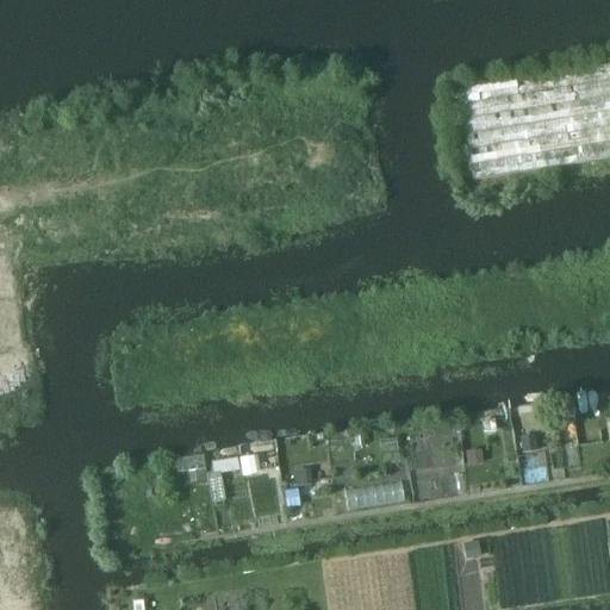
[(609,64),(456,89),(472,181),(609,159),(609,64)]
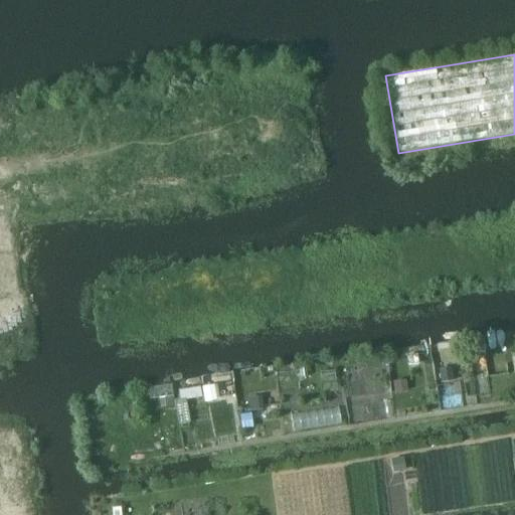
[(418,354),(408,354),(409,363),(419,362),(418,354)]
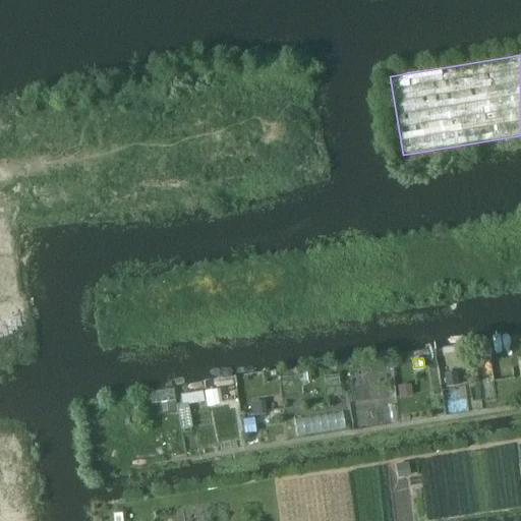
[(457,372),(444,374),(445,388),(458,386),(457,372)]
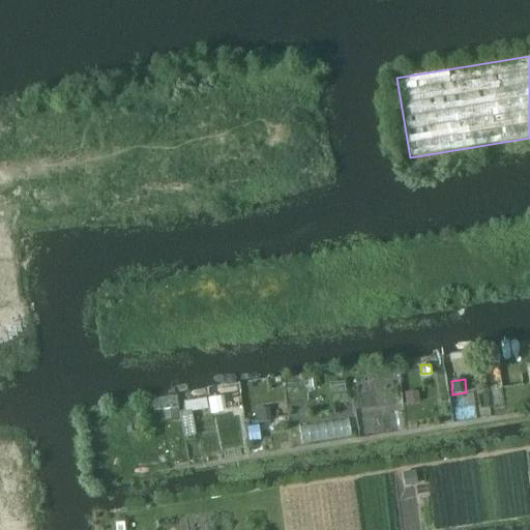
[(417,390),(404,392),(406,404),(419,403),(417,390)]
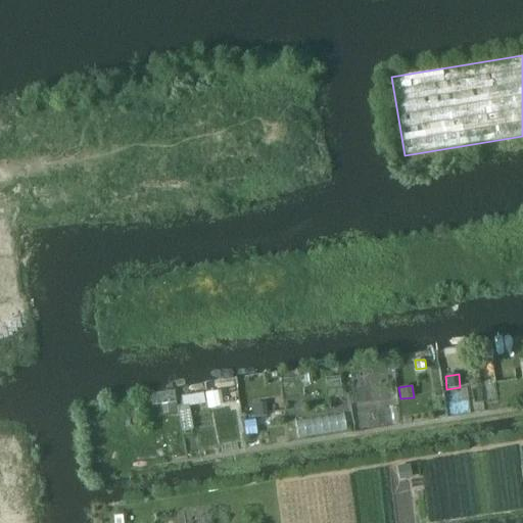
[(203,392),(181,396),(183,406),(189,405),(189,407),(205,403),(203,392)]
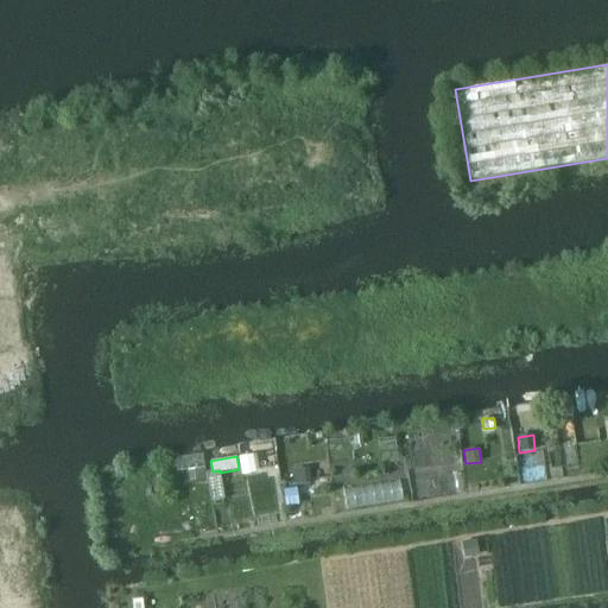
[(203,468),(189,470),(190,481),(204,479),(203,468)]
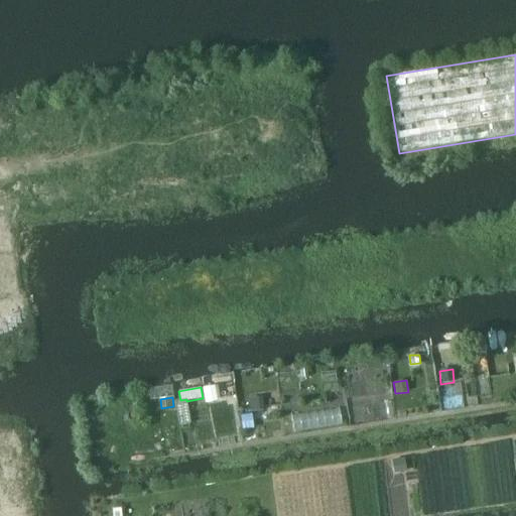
[(262,397),(249,398),(251,411),(263,409),(262,397)]
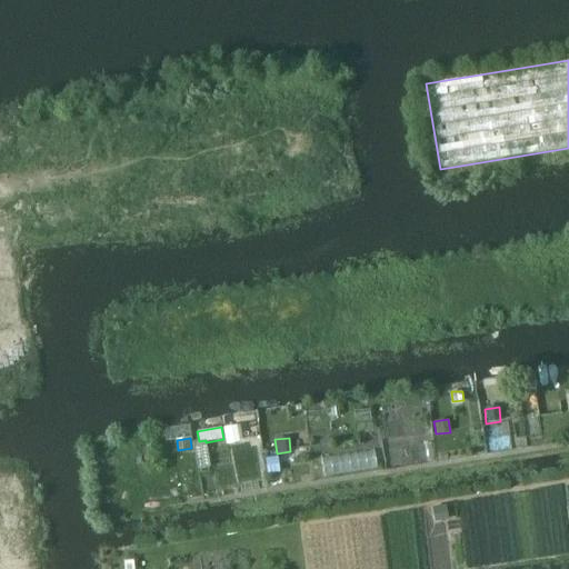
[(277,456),(265,458),(268,475),(279,472),(277,456)]
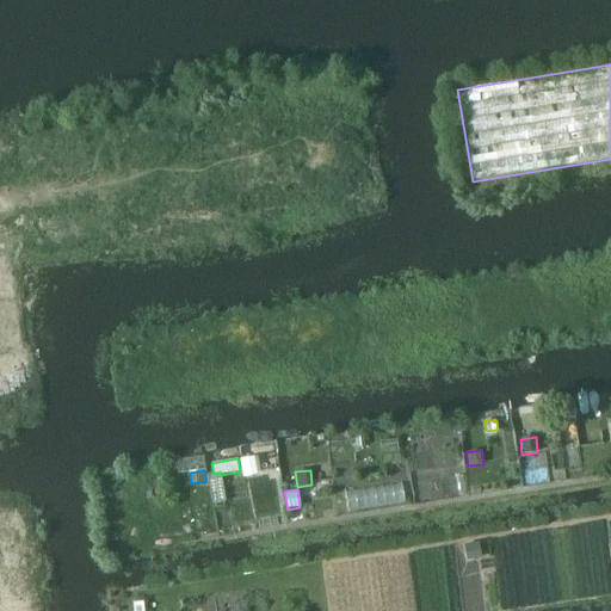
[(10,571),(23,568),(14,525),(1,528),(10,571)]
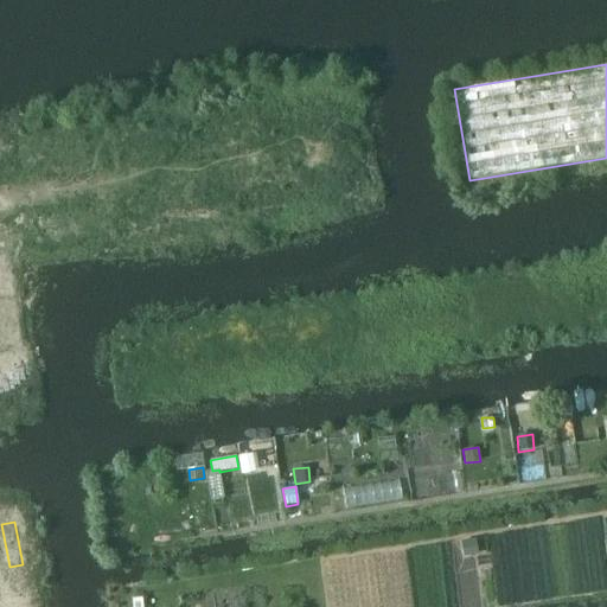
[(475,540),(461,542),(464,556),(478,554),(475,540)]
